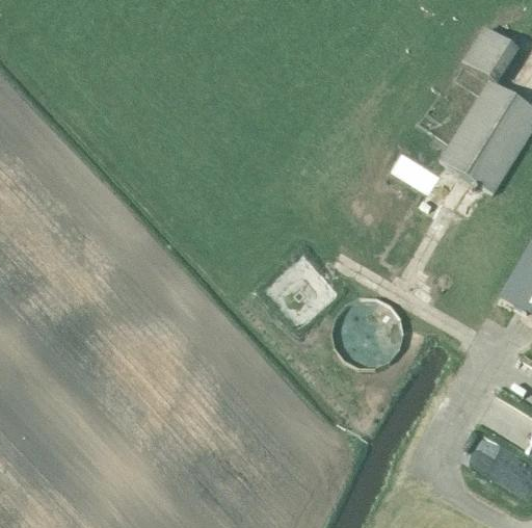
[(462,66),(487,80),(496,85),(517,49),(484,29),(462,66)]
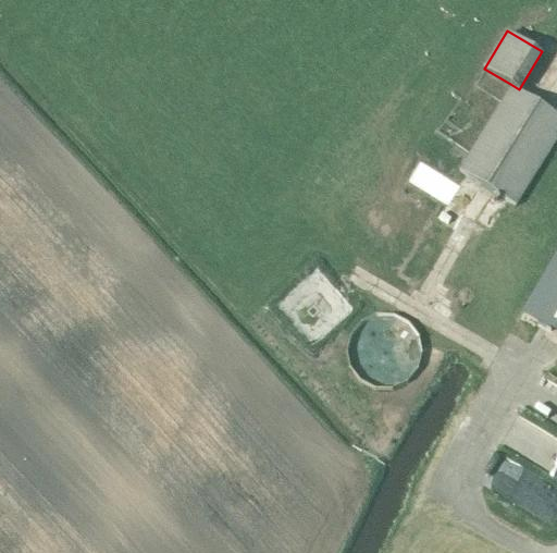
[(556,137),(556,112),(519,89),(510,84),(459,169),(518,204),(556,137)]
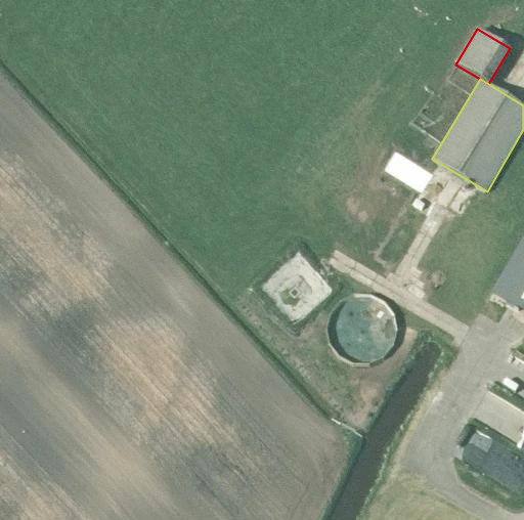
[(523,308),(523,251),(498,294),(523,308)]
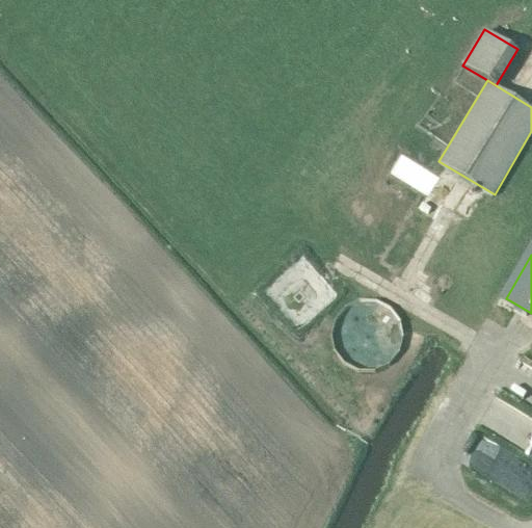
[(400,349),(403,334),(400,318),(392,306),(376,299),(361,298),(346,305),(336,317),(333,333),(336,348),(345,362),(360,368),(376,368),(390,362),(400,349)]
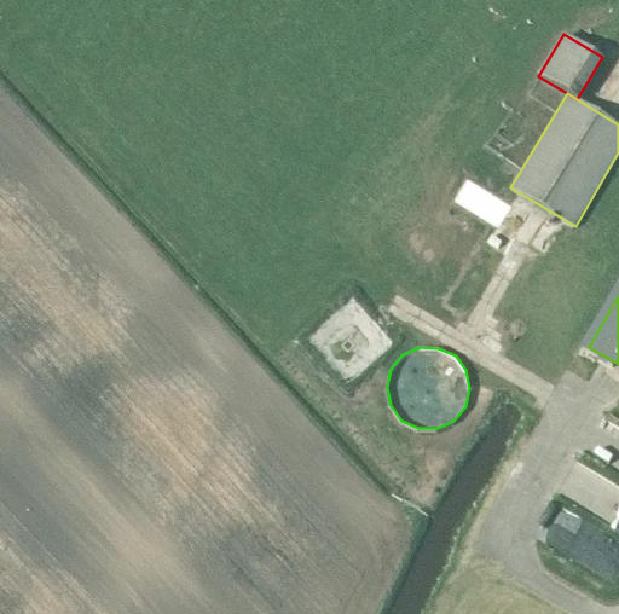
[(614,579),(618,567),(618,494),(576,475),(561,505),(542,546),(614,579)]
